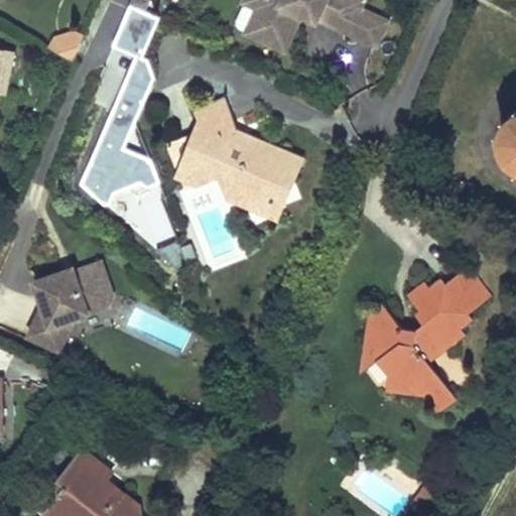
[(149,0),(133,0),(132,4),(146,11),(151,1),(149,0)]
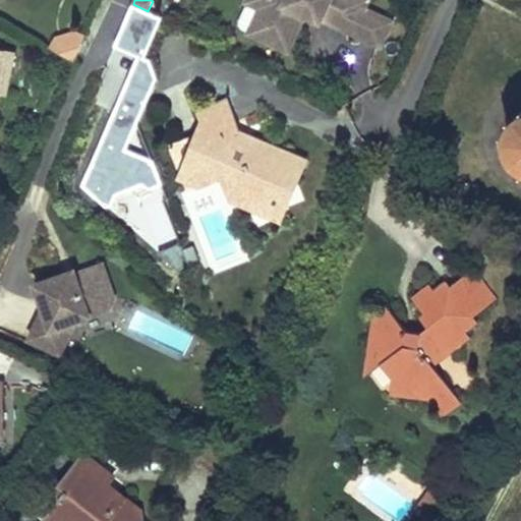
[(175,5),(164,0),(157,0),(152,13),(163,18),(168,20),(175,5)]
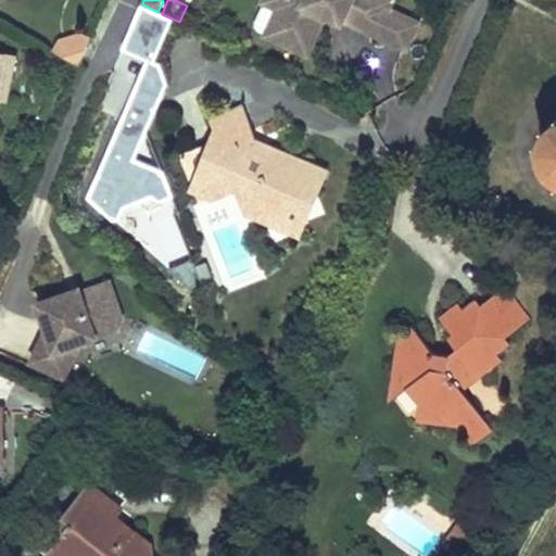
[(265,0),(262,2),(254,20),(256,25),(306,48),(319,19),(313,16),(317,8),(324,10),(340,17),(341,14),(388,35),(399,10),(386,4),(388,0),(265,0)]
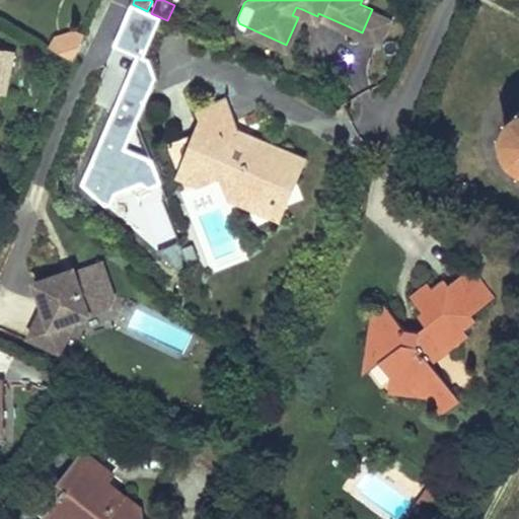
[(133,4),(115,46),(138,56),(82,183),(106,205),(112,203),(124,176),(149,189),(161,184),(152,161),(126,150),(157,79),(150,61),(145,59),(162,18),(151,13),(147,11),(133,4)]
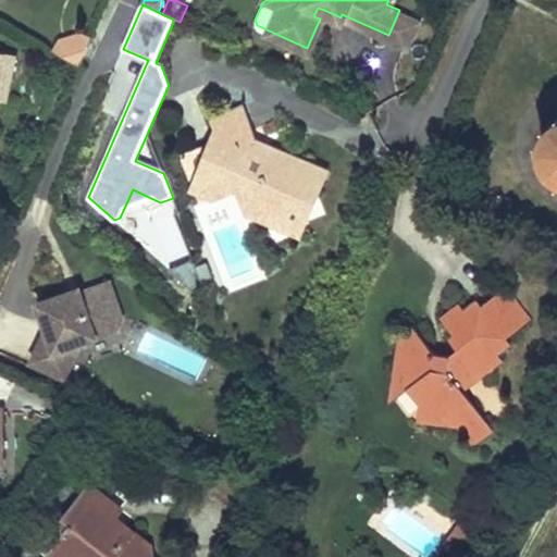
[(313,16),(320,19),(324,10),(318,8),(313,16)]
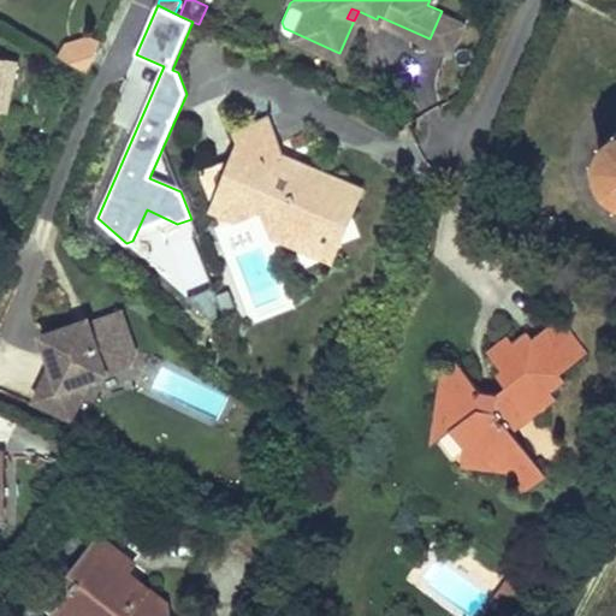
[(461,19),(442,11),(430,39),(448,47),(461,19)]
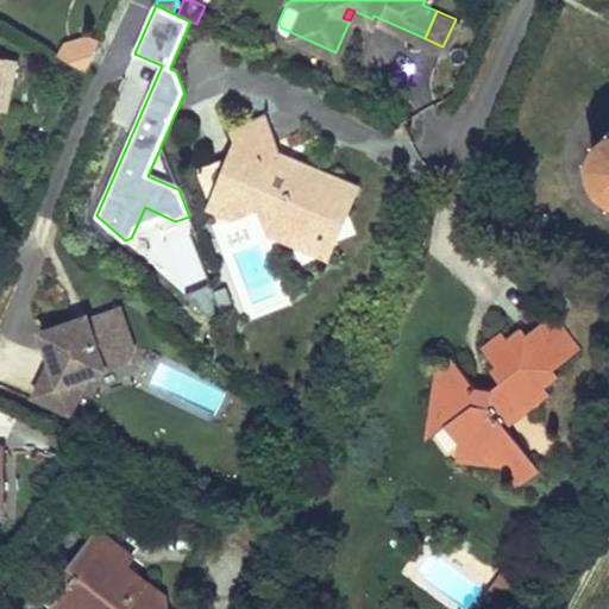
[(62,55),(88,70),(101,42),(90,37),(68,44),(62,55)]
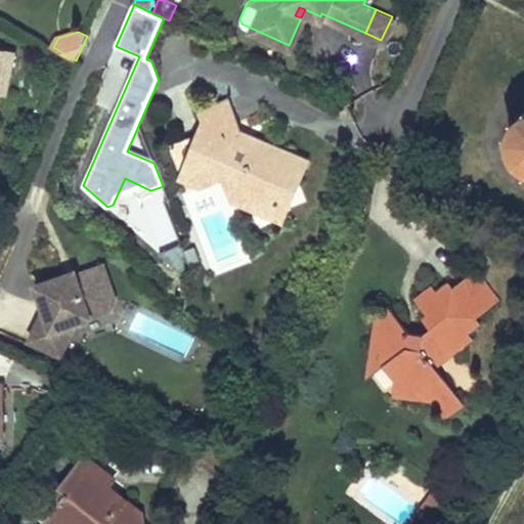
[(0,75),(1,71),(11,73),(15,52),(0,48),(0,75)]
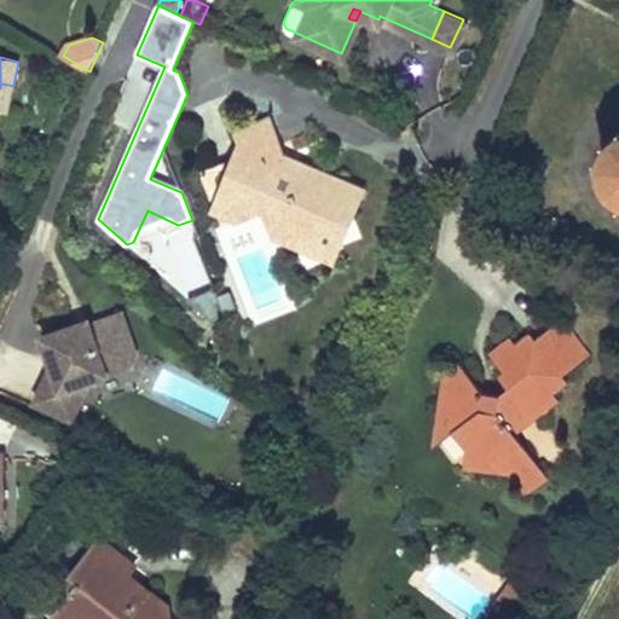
[(1,84),(0,88),(0,111),(9,113),(13,86),(1,84)]
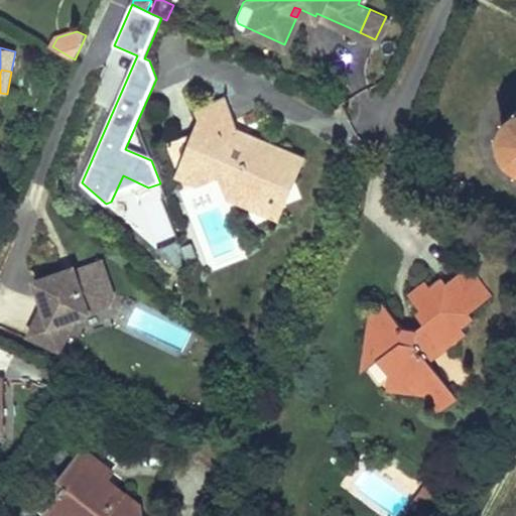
[(198,112),(204,129),(229,119),(223,103),(198,112)]
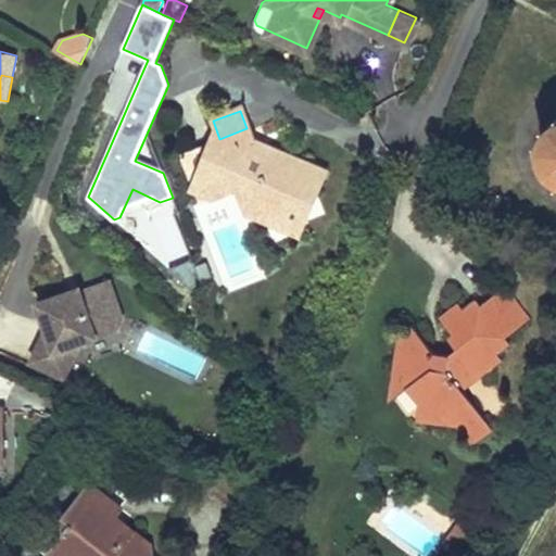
[(555,122),(554,124),(548,129),(545,136),(543,142),(542,150),(543,158),(546,165),(550,171),(555,176),(555,122)]
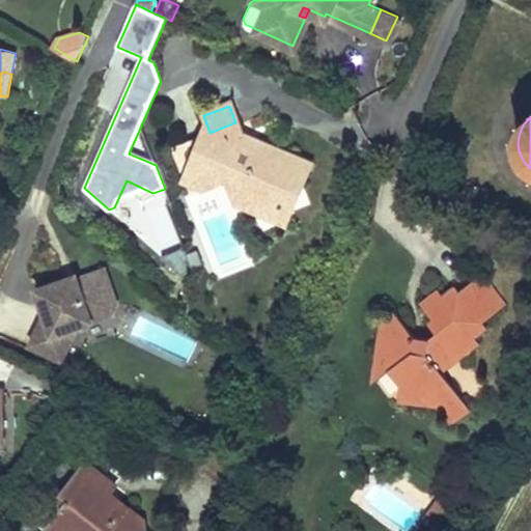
[(210,133),(169,149),(176,170),(190,164),(201,191),(234,206),(262,220),(291,208),(310,165),(241,136),(235,122),(210,133)]
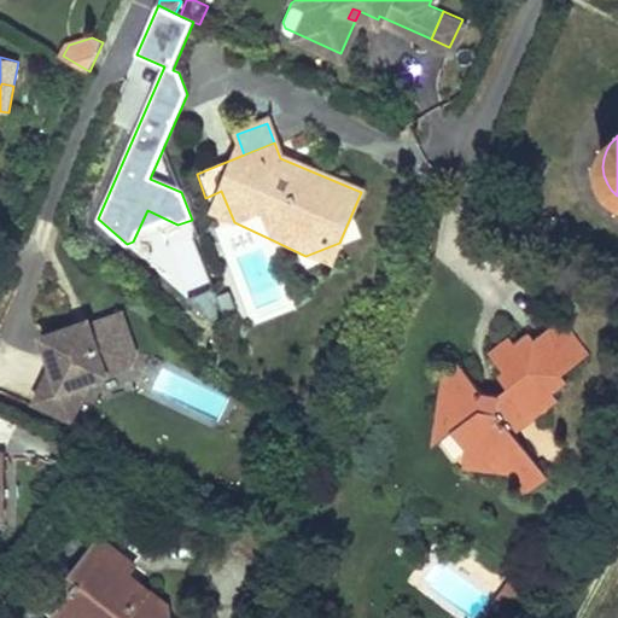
[(221,191),(210,211),(234,222),(221,191)]
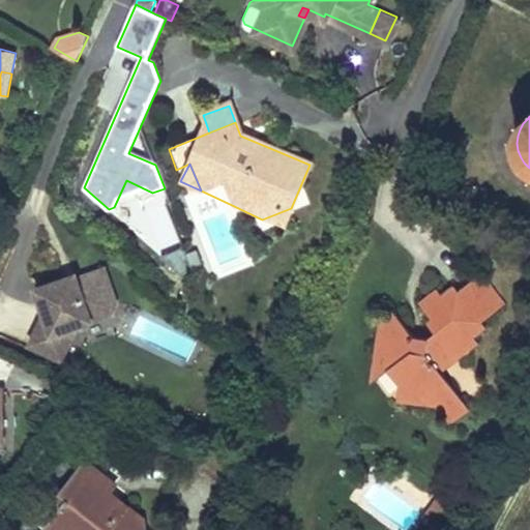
[(291,208),(262,219),(282,228),(291,208)]
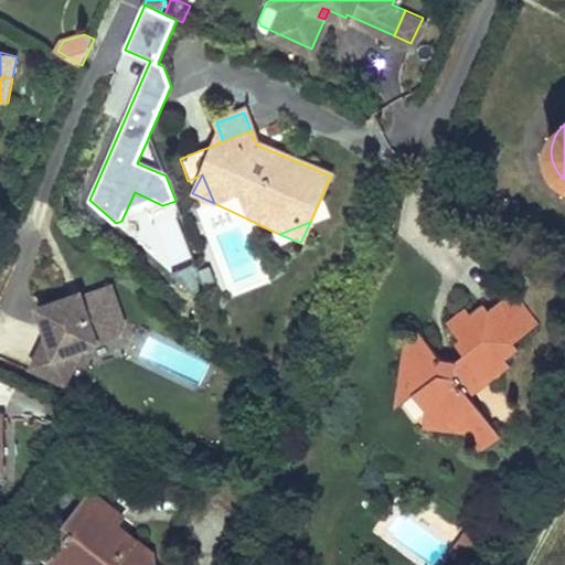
[(198,264),(172,274),(196,295),(206,285),(198,264)]
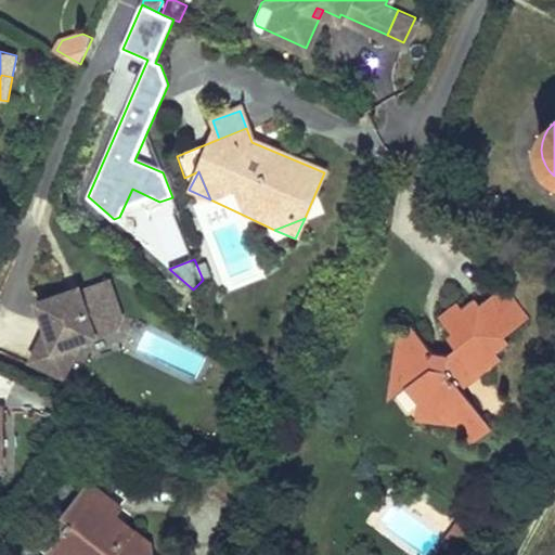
[(69,299),(67,291),(37,304),(47,330),(33,363),(67,377),(84,340),(97,334),(99,339),(118,332),(124,320),(108,283),(81,294),(69,299)]
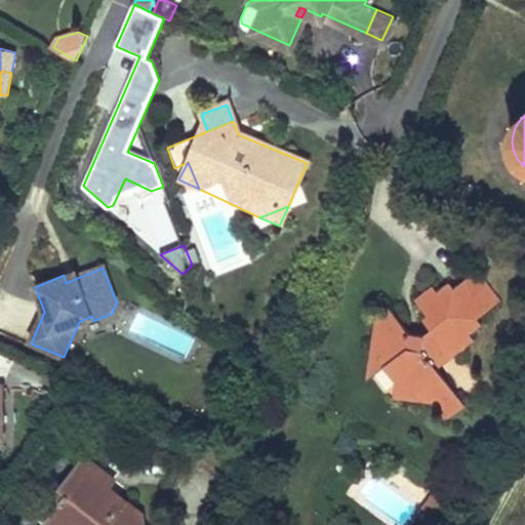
[(77,278),(74,271),(64,275),(66,283),(77,278)]
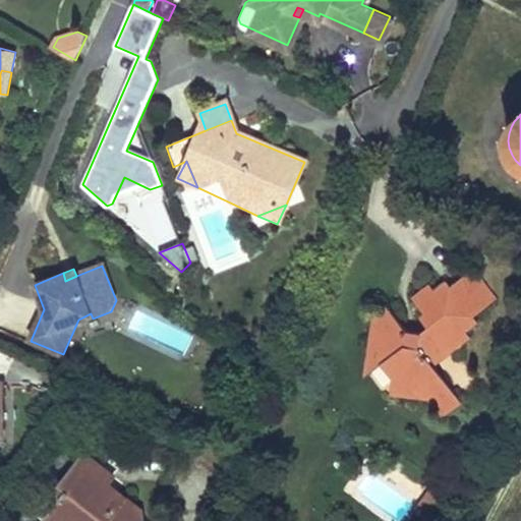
[(473,319),(497,299),(473,269),(450,287),(445,281),(432,291),(427,284),(408,299),(421,315),(416,319),(425,330),(419,335),(406,333),(383,303),(370,313),(362,380),(380,366),(391,381),(389,397),(426,402),(442,420),(461,405),(432,369),(470,339),(465,333),(477,324),(473,319)]
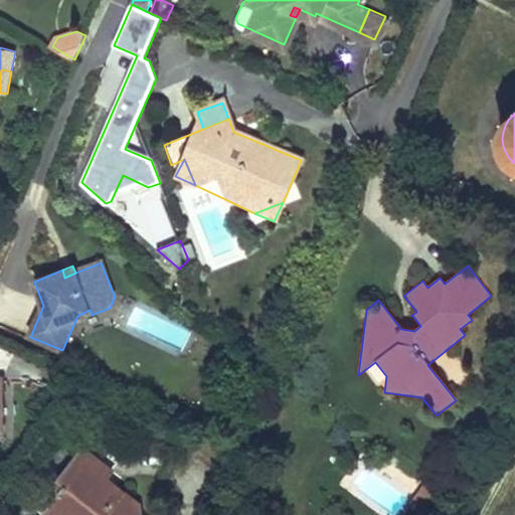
[(80,453),(57,480),(65,486),(49,506),(61,514),(78,514),(92,512),(95,514),(134,514),(133,513),(141,503),(124,490),(119,497),(103,483),(110,475),(80,453)]
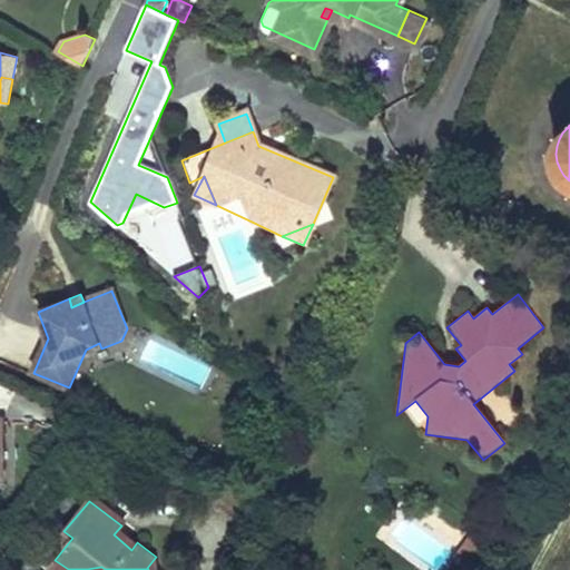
[(68,569),(55,560),(48,568),(51,569),(68,569)]
